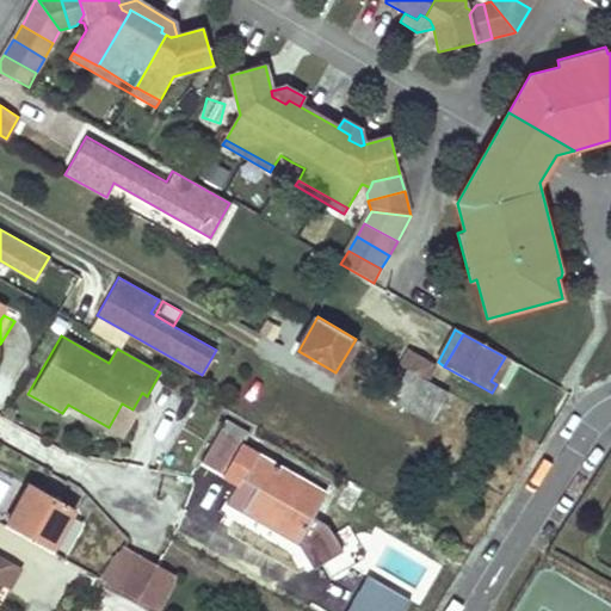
[(403,365),(407,368),(426,378),(433,366),(409,353),(403,365)]
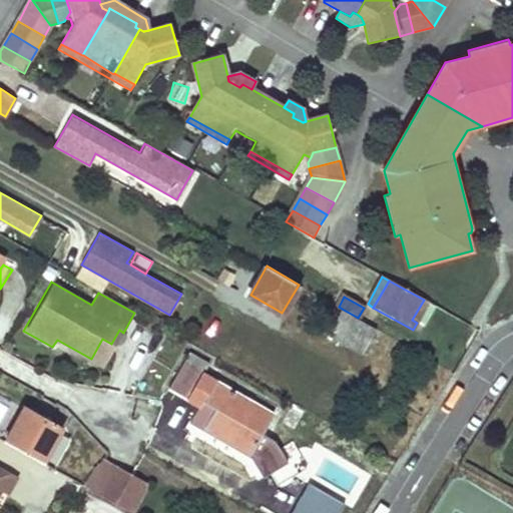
[(429,303),(424,300),(412,320),(417,323),(429,303)]
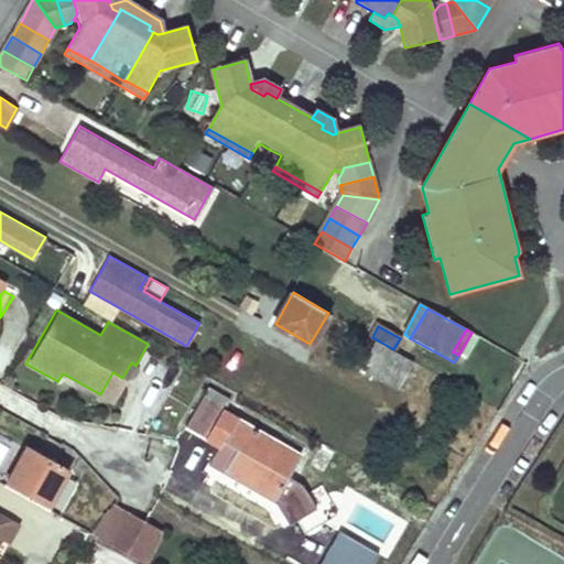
[(393,349),(376,339),(361,366),(400,387),(414,361),(393,349)]
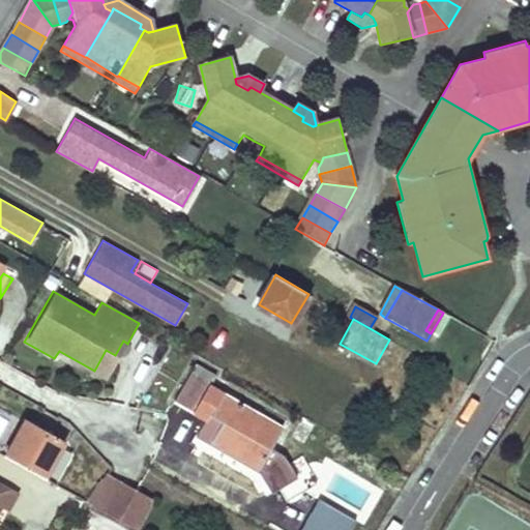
[(108,378),(127,344),(123,341),(115,355),(106,350),(94,371),(108,378)]
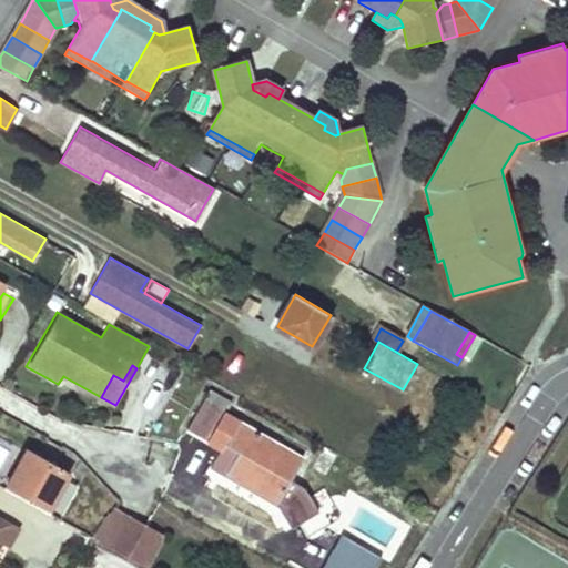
[(205,403),(225,415),(232,405),(211,392),(205,403)]
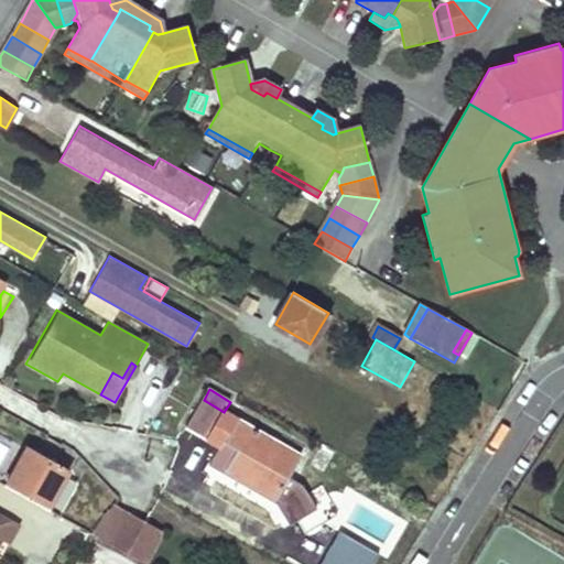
[(224,412),(204,400),(187,427),(221,448),(212,464),(273,501),(300,457),(224,412)]
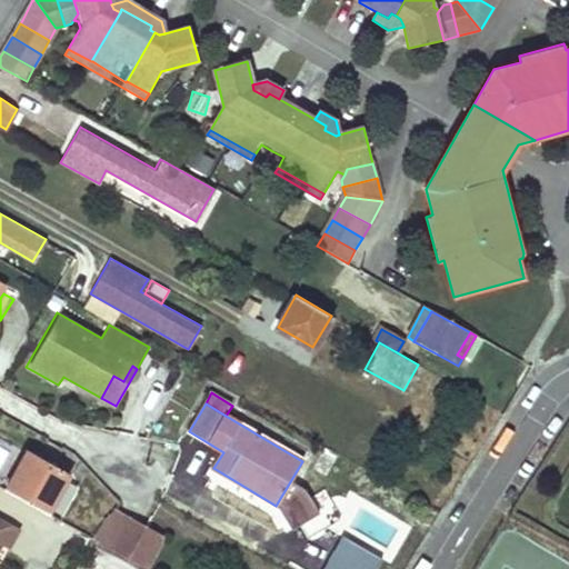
[(20,467),(7,491),(46,513),(67,477),(37,459),(29,471),(20,467)]
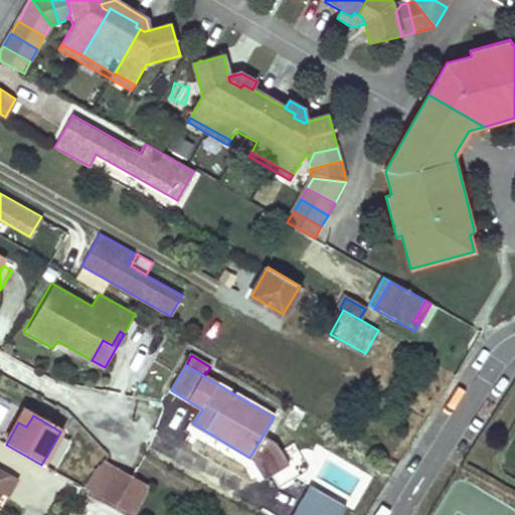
[(98,496),(113,470),(102,464),(94,479),(91,478),(83,489),(98,496)]
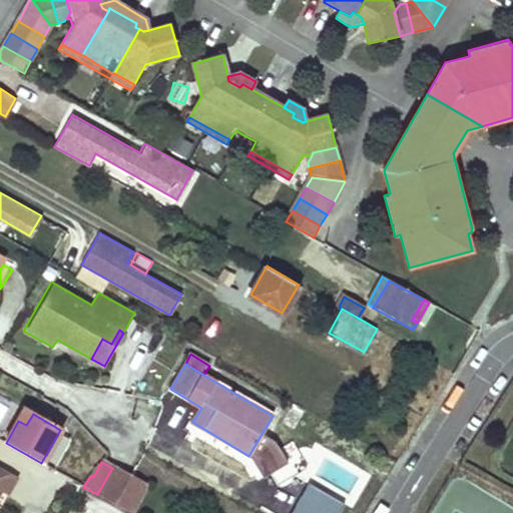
[(0,489),(2,491),(8,495),(18,478),(0,468),(0,489)]
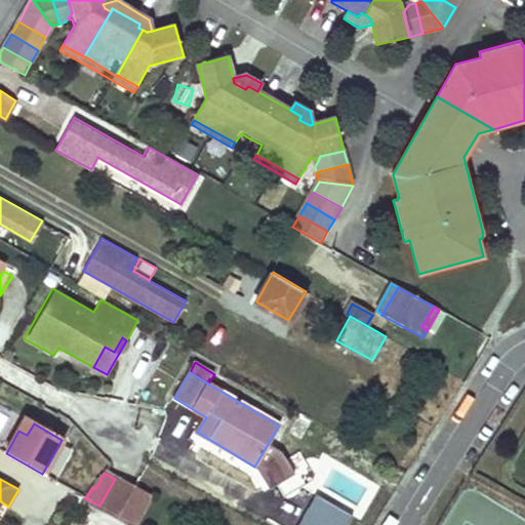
[(115,479),(99,506),(132,524),(133,524),(150,496),(115,479)]
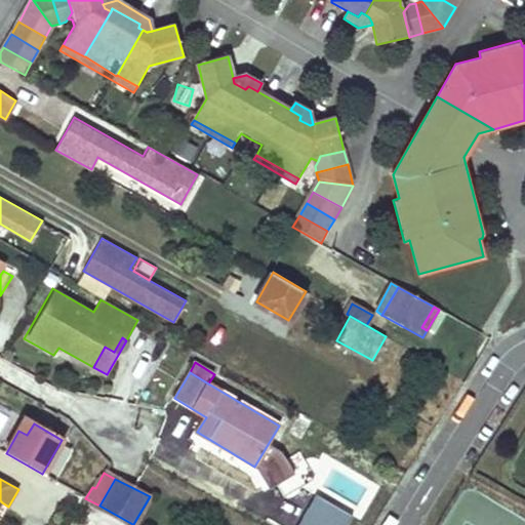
[(345,524),(352,515),(314,493),(294,524),(345,524)]
